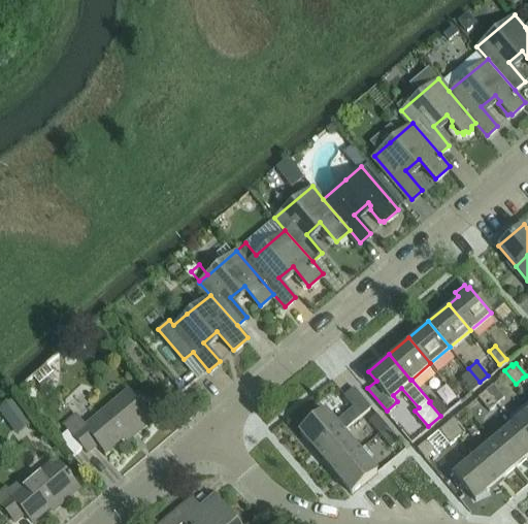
[(472,388),(480,382),(468,368),(461,374),(472,388)]
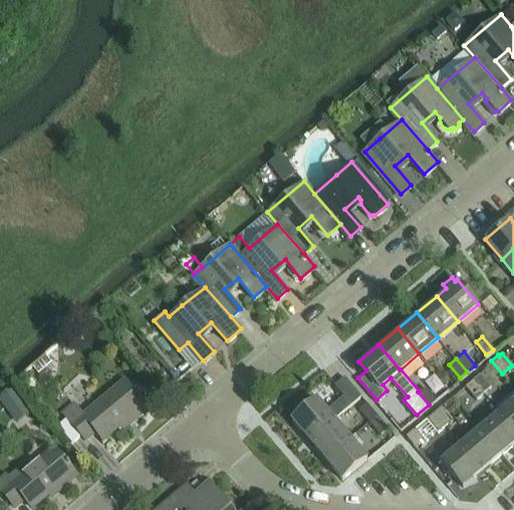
[(483,391),(491,384),(480,370),(472,377),(483,391)]
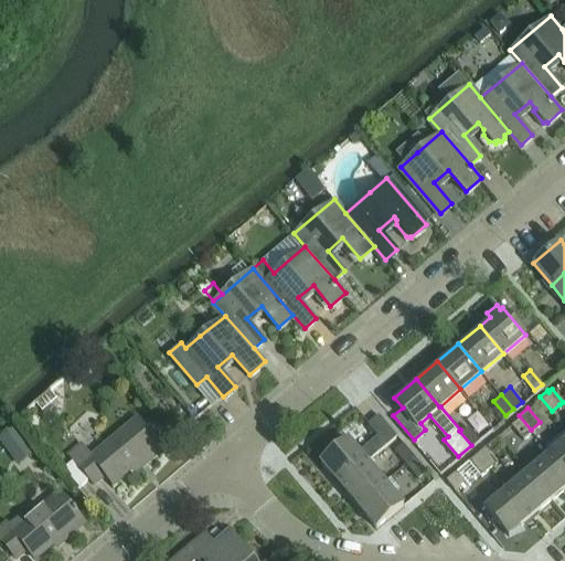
[(368,458),(396,433),(397,433),(379,412),(368,421),(377,432),(359,448),(349,436),(321,461),(340,483),(368,458)]
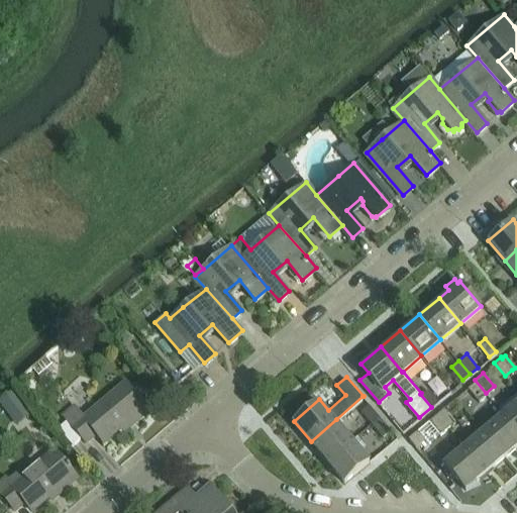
[(479,399),(486,393),(475,380),(468,386),(479,399)]
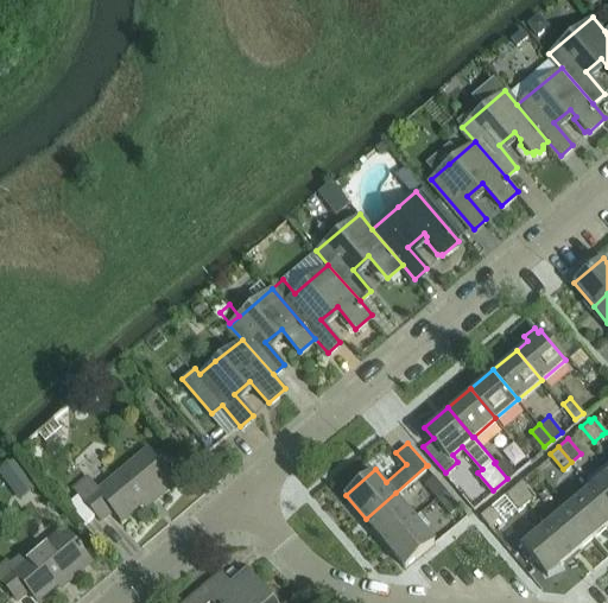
[(175,480),(156,457),(147,448),(97,489),(87,476),(75,486),(86,499),(101,516),(113,507),(121,516),(170,476),(173,481),(175,480)]
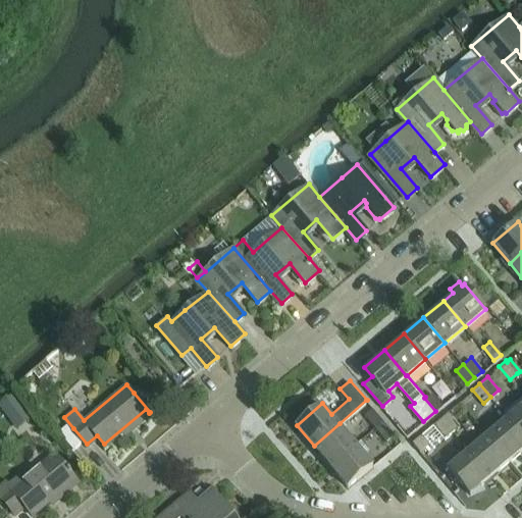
[(435,411),(442,404),(431,391),(425,397),(424,398),(435,411)]
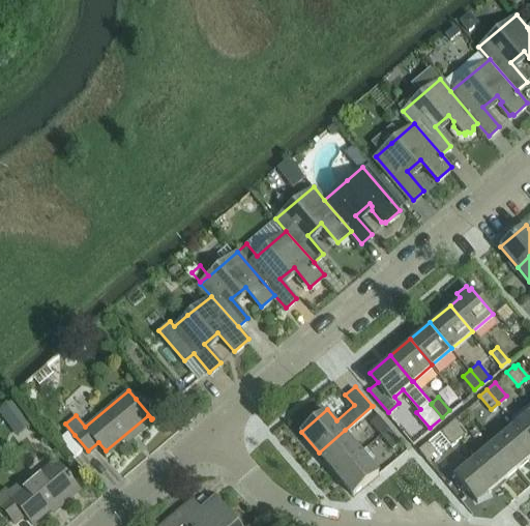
[(529,440),(529,410),(514,424),(529,440)]
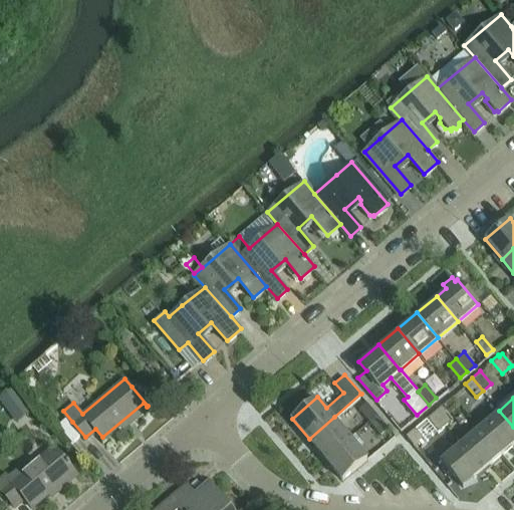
[(370,421),(377,414),(375,411),(366,401),(358,407),(370,421)]
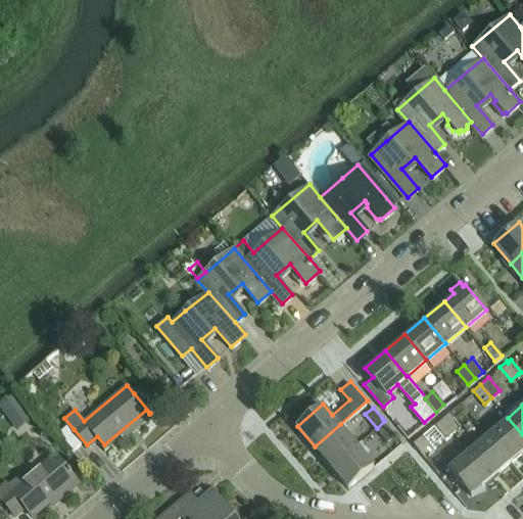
[(453,431),(461,424),(449,411),(441,418),(453,431)]
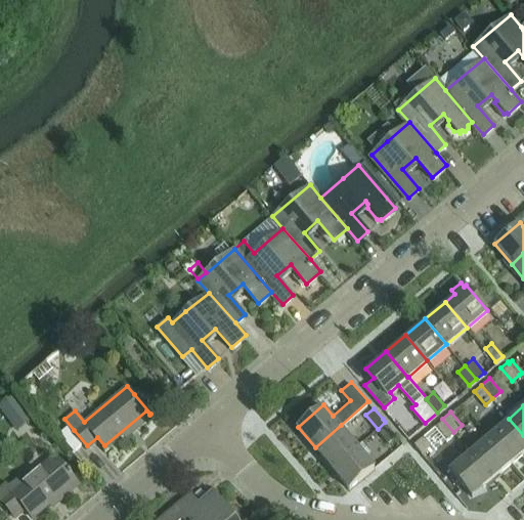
[(445,438),(453,432),(442,419),(434,425),(445,438)]
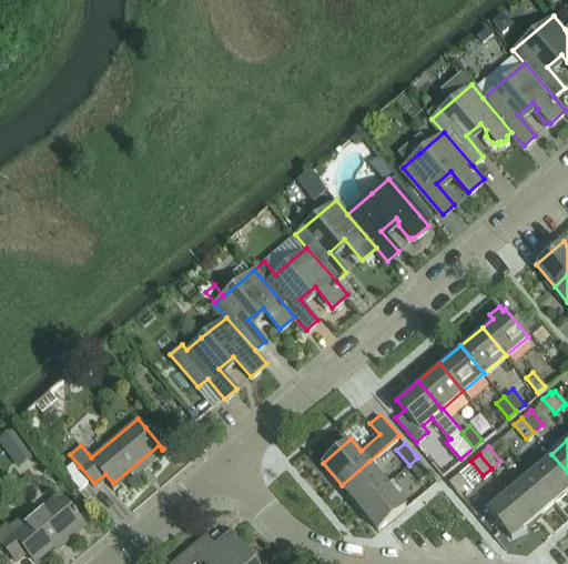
[(554,500),(567,487),(567,472),(551,454),(530,472),(554,500)]
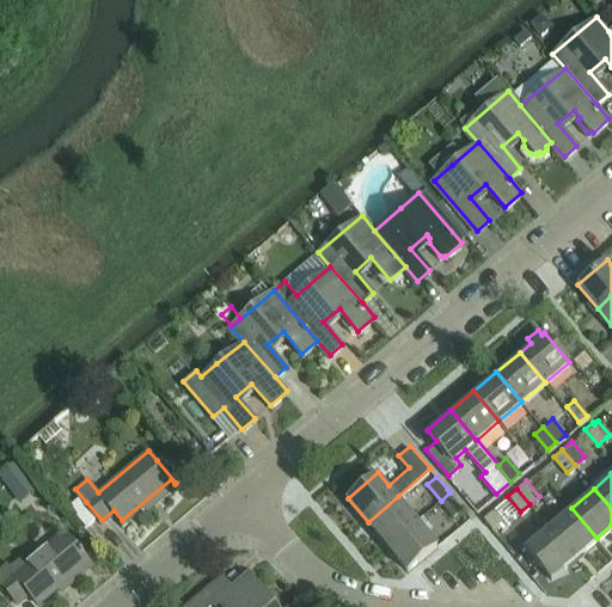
[(453,515),(463,507),(450,492),(441,501),(453,515)]
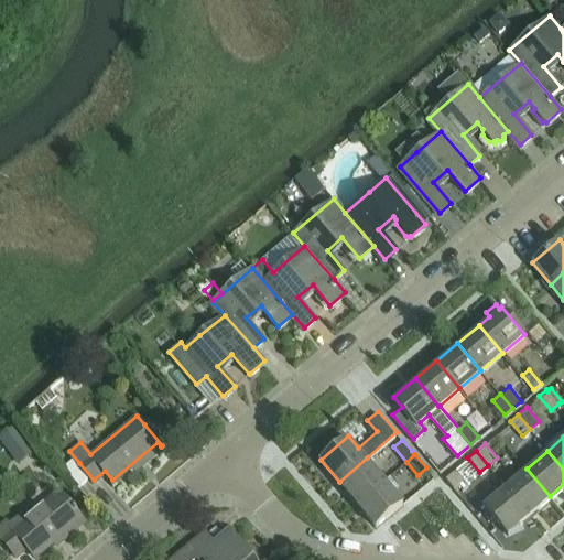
[(384,478),(367,458),(339,482),(357,503),(390,475),(389,474),(384,478)]
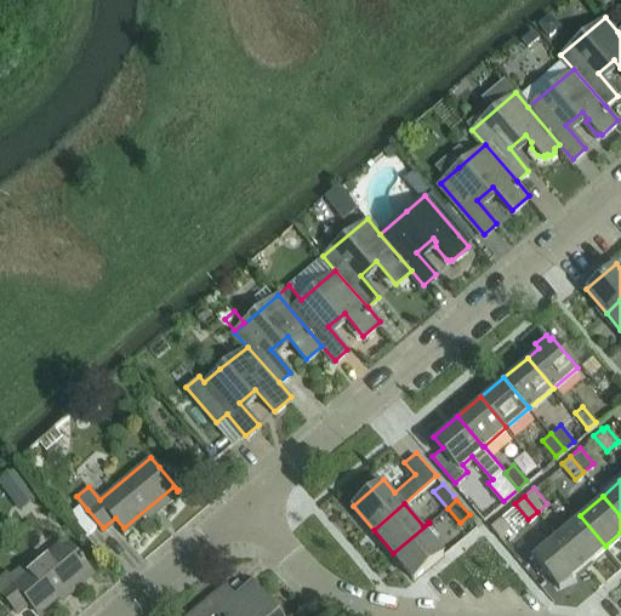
[(500,535),(511,526),(501,515),(490,524),(500,535)]
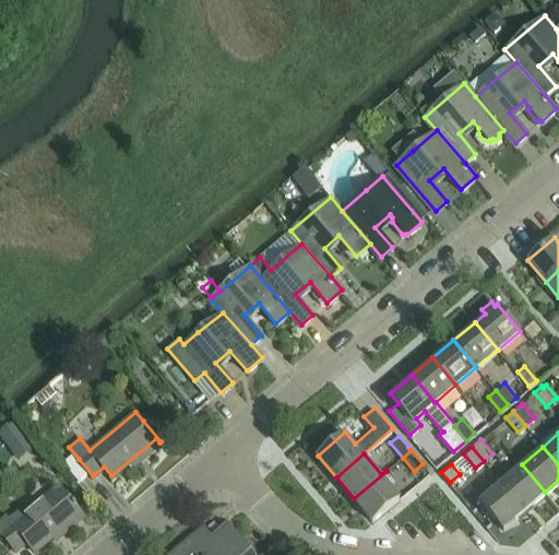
[(524,509),(545,492),(522,464),(501,482),(524,509)]
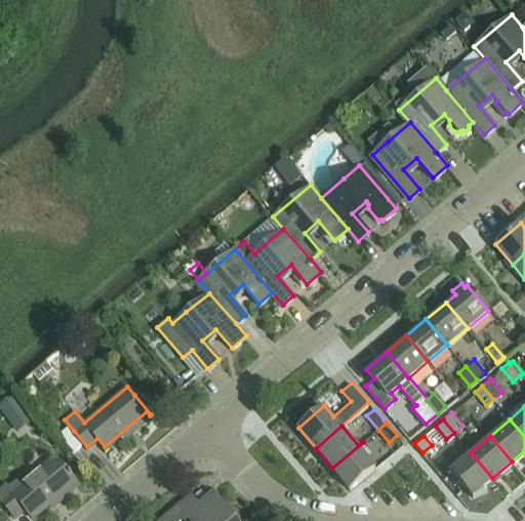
[(350,487),(375,466),(365,454),(370,450),(363,442),(332,468),(350,487)]
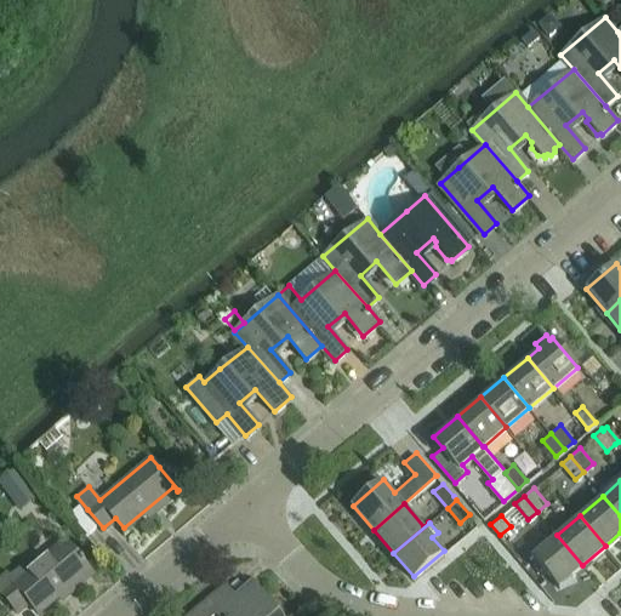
[(582,565),(557,535),(548,542),(546,539),(542,536),(537,537),(530,542),(529,547),(531,552),(534,555),(559,585),(582,565)]
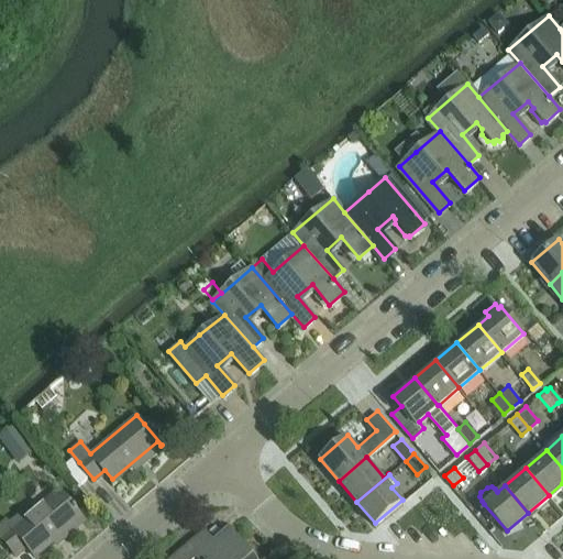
[(85,518),(70,502),(59,488),(31,512),(24,504),(7,518),(7,517),(0,523),(0,534),(1,536),(15,552),(26,544),(34,554),(79,515),(84,519),(85,518)]
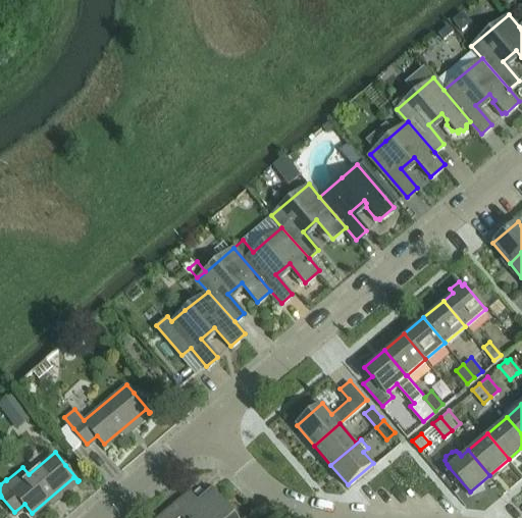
[(237,517),(211,487),(193,505),(184,495),(155,517),(179,517),(184,515),(186,517),(237,517)]
